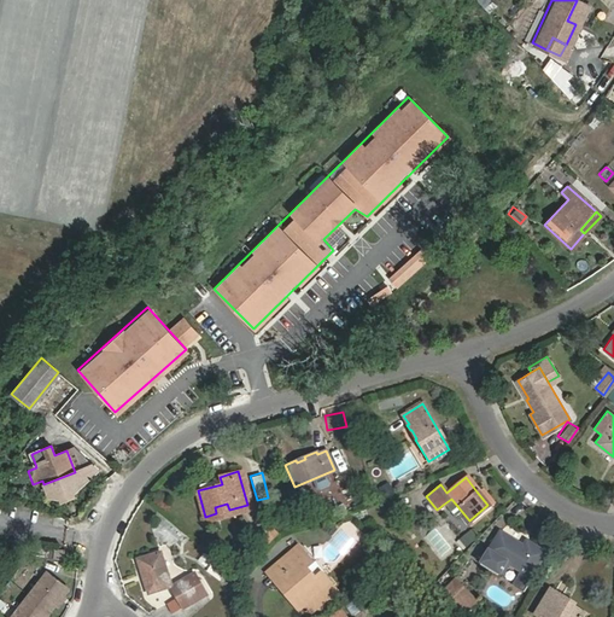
[(477,492),(487,505),(492,501),(481,488),(477,492)]
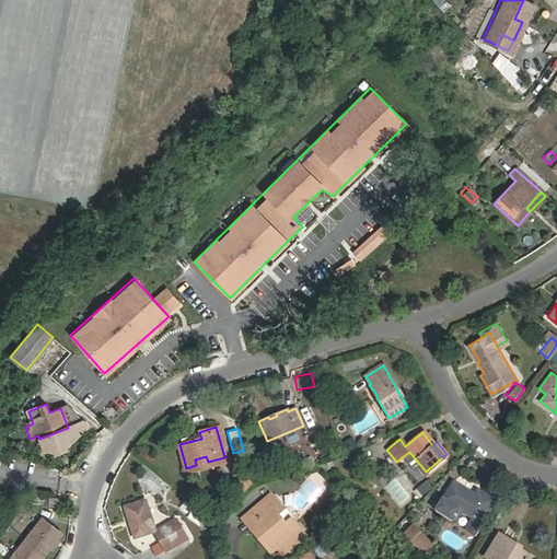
[(409,452),(402,457),(408,464),(415,458),(409,452)]
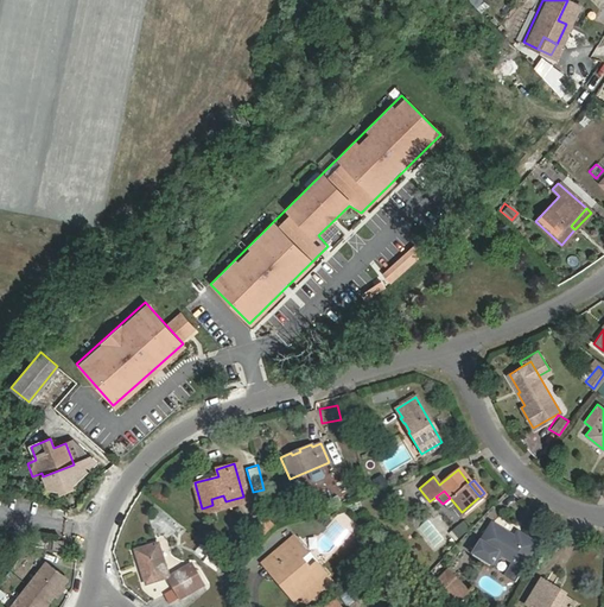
[(213,505),(202,509),(203,513),(245,503),(243,497),(226,501),(223,495),(211,499),(213,505)]
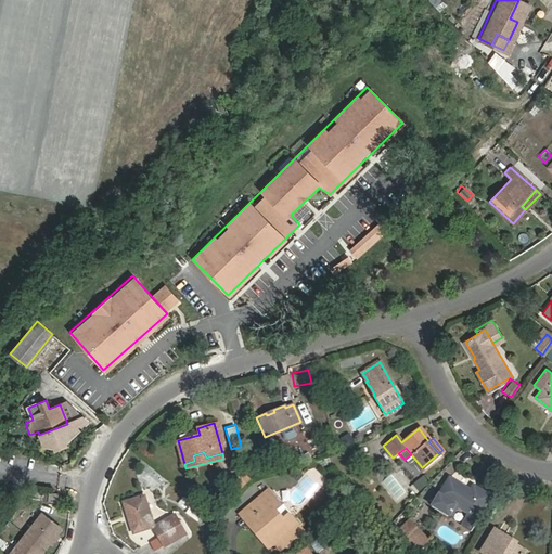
[(247,478),(242,473),(230,485),(235,490),(247,478)]
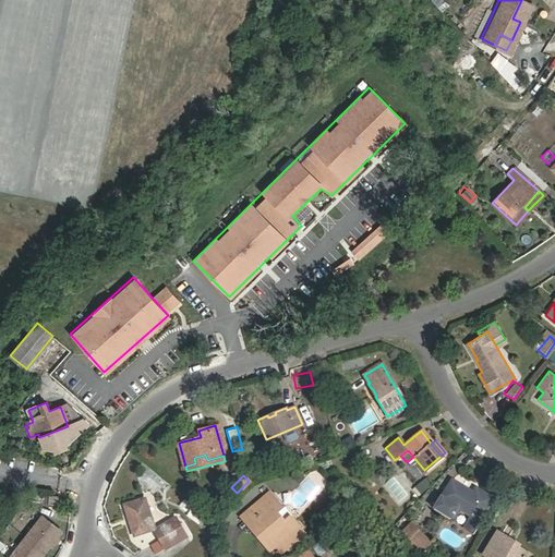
[(420,494),(430,482),(422,475),(412,487),(420,494)]
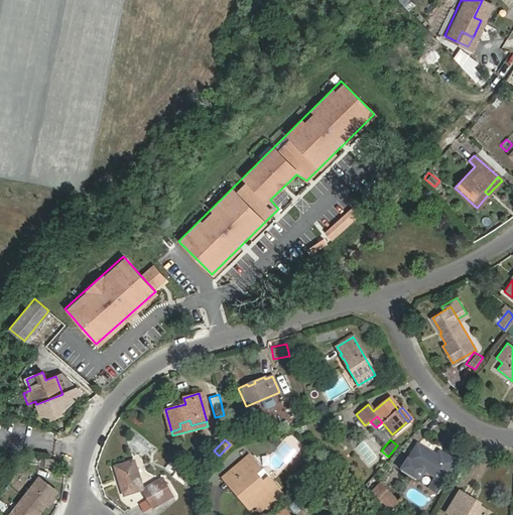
[(435,456),(417,444),(401,470),(416,478),(421,469),(426,472),(442,481),(455,461),(438,452),(435,456)]
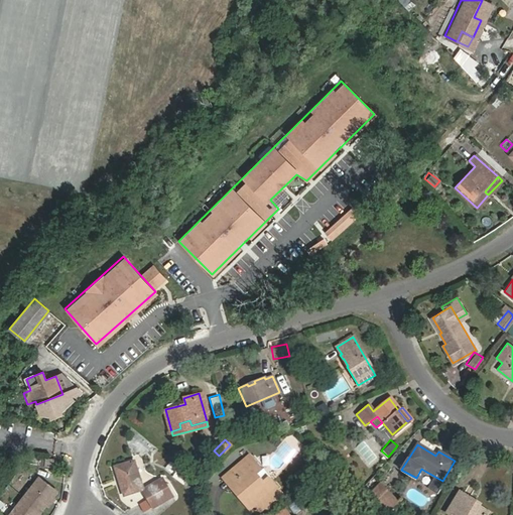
[(228,476),(238,488),(242,484),(250,493),(245,496),(251,503),(273,485),(267,478),(262,482),(255,474),(260,470),(249,457),(228,476)]
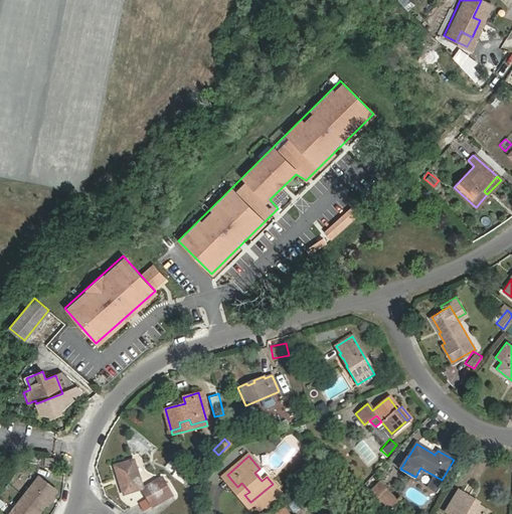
[(123,494),(141,488),(132,460),(114,466),(123,494)]
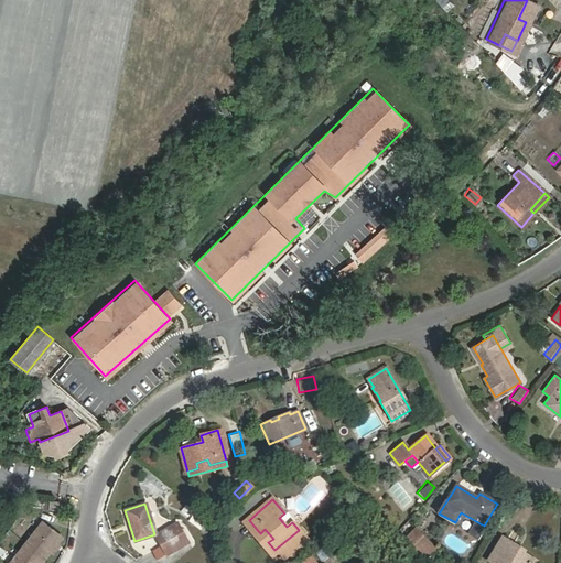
[(192,510),(186,519),(201,528),(206,518),(192,510)]
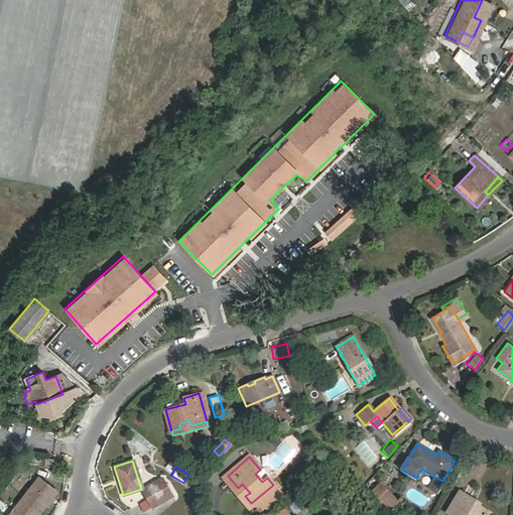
[(421,469),(416,478),(420,481),(426,472),(421,469)]
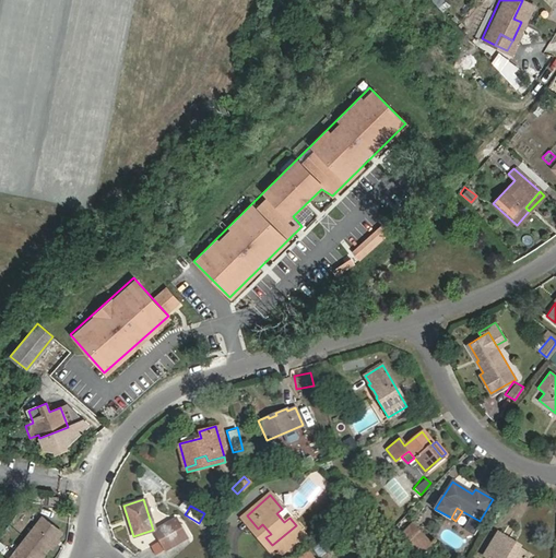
[(262,524),(258,529),(247,515),(241,520),(270,553),(275,548),(272,545),(265,537),(271,534),(262,524)]
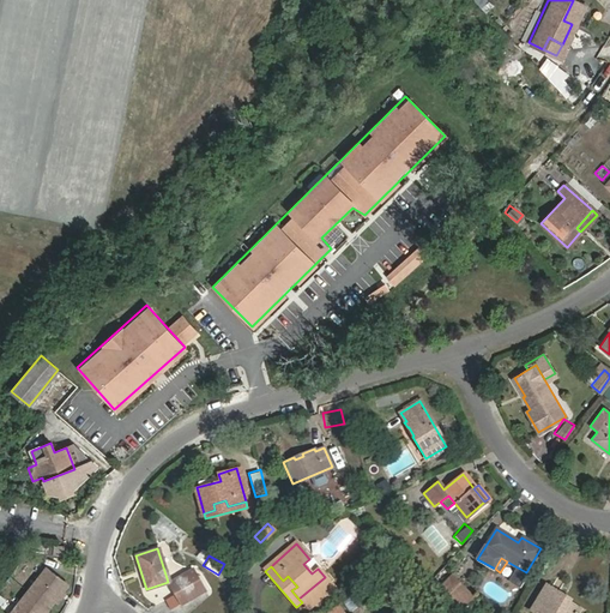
[(65,583),(46,568),(28,590),(8,612),(41,612),(47,606),(53,600),(60,590),(65,583)]
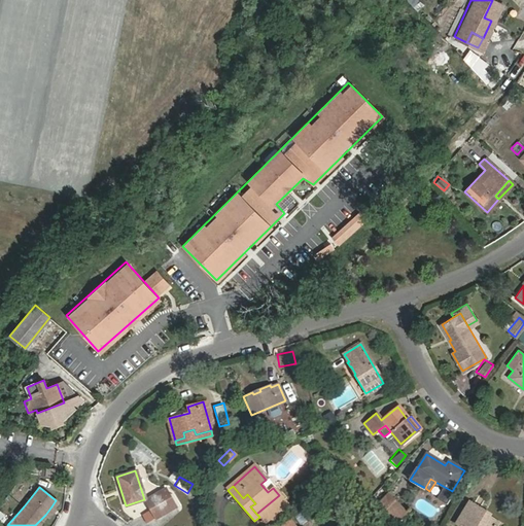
[(164,489),(145,499),(155,518),(174,507),(164,489)]
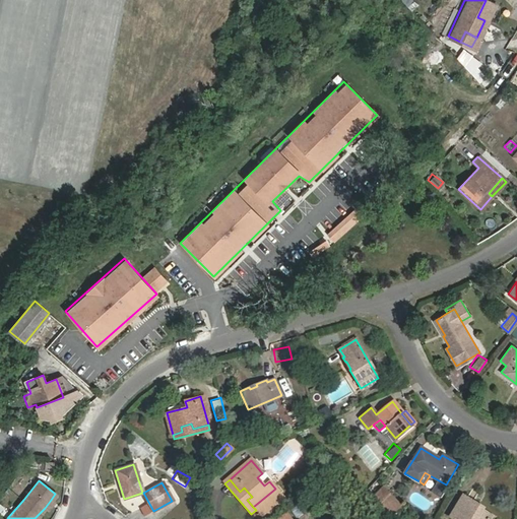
[(371,500),(382,511),(394,499),(383,488),(371,500)]
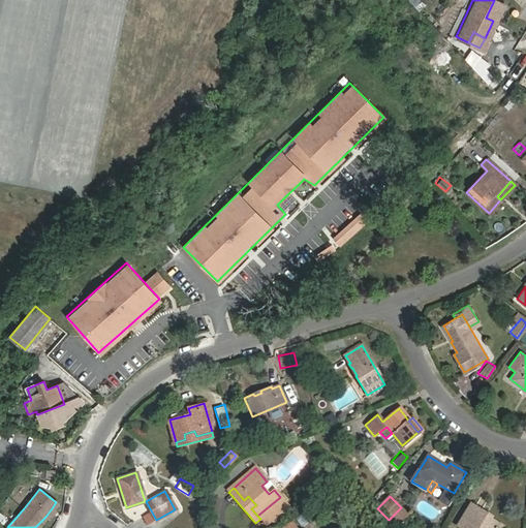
[(286,504),(280,497),(257,516),(260,519),(265,524),(286,504)]
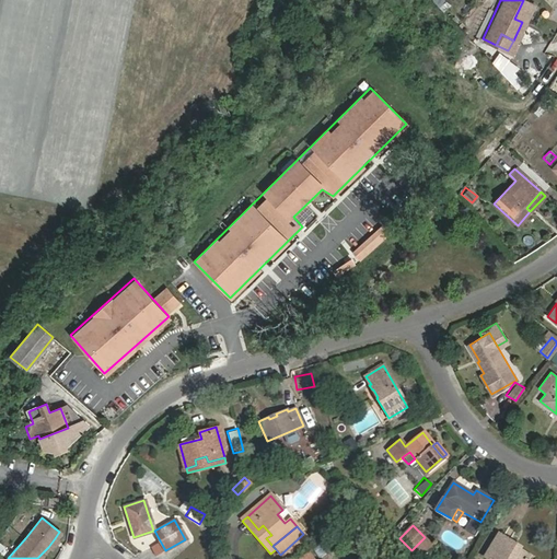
[(526,558),(529,556),(520,550),(508,543),(510,540),(498,533),(484,556),(488,558),(526,558)]
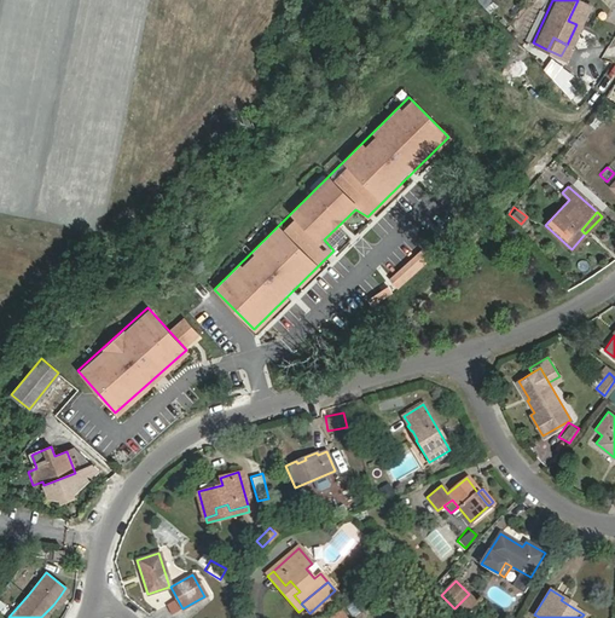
[(469,594),(454,608),(459,613),(474,599),(469,594)]
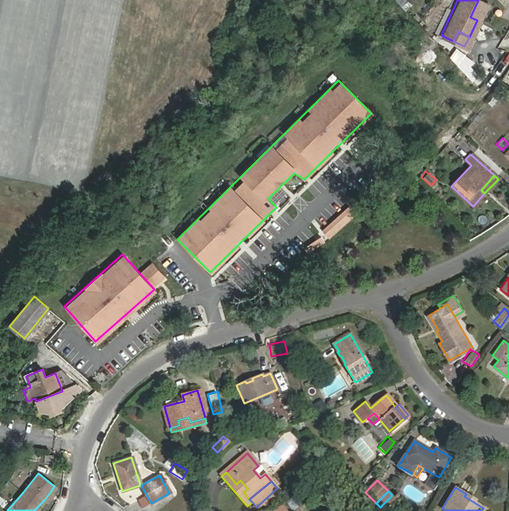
[(50,492),(44,500),(47,502),(53,494),(50,492)]
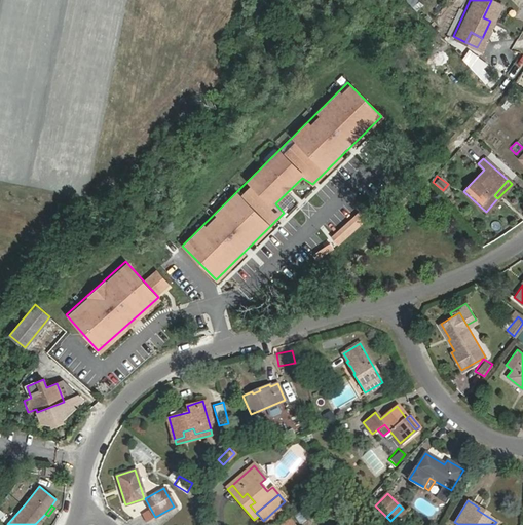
[(477,510),(488,517),(489,514),(479,508),(477,510)]
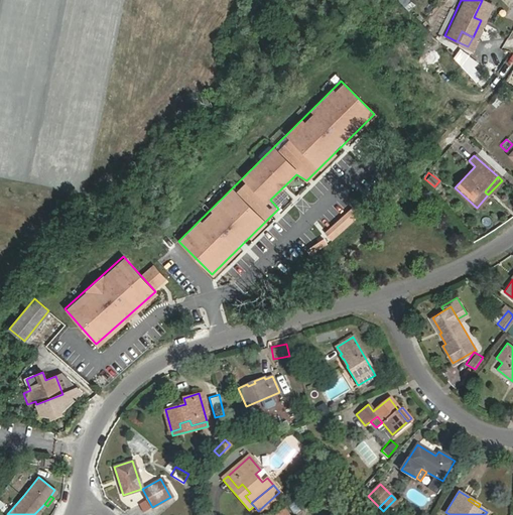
[(286,507),(293,512),(298,505),(291,501),(286,507)]
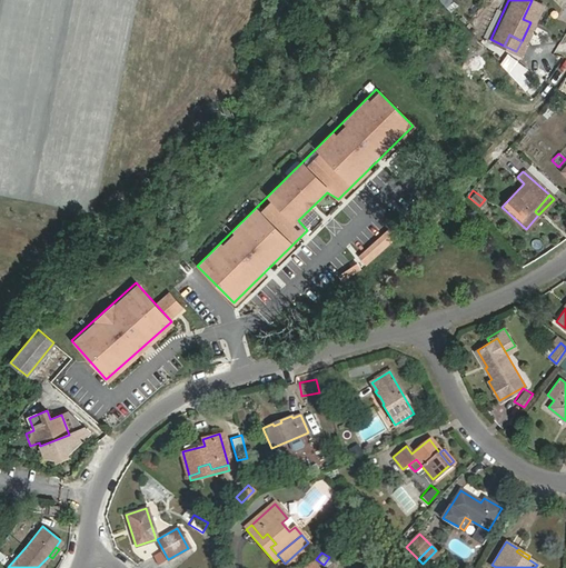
[(300,567),(319,567),(313,558),(300,567)]
